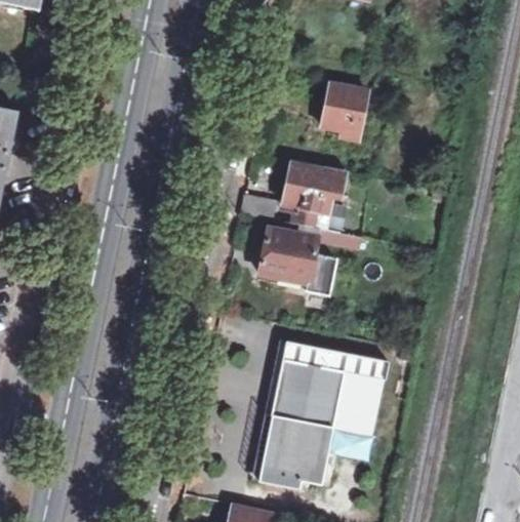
[(0,2),(34,9),(35,0),(0,0),(0,2)]
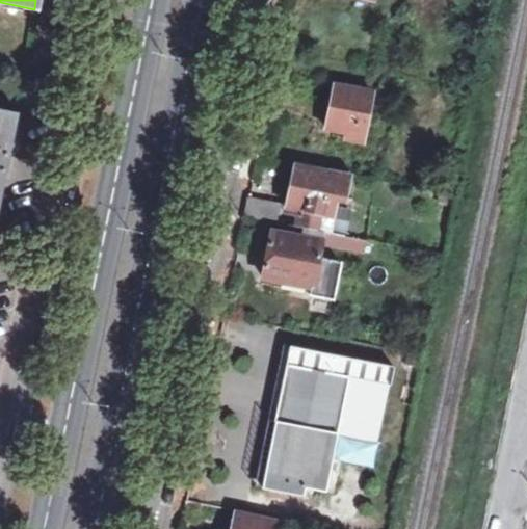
[(325,126),(345,130),(344,136),(362,139),(371,91),(334,83),(330,105),(325,126)]
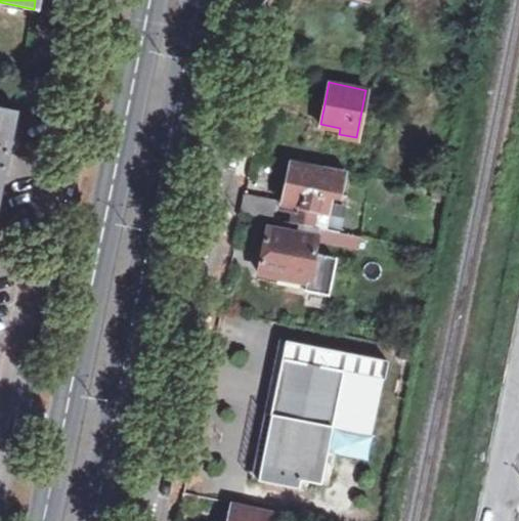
[(0,176),(2,166),(6,167),(9,150),(5,149),(14,109),(0,105),(0,176)]
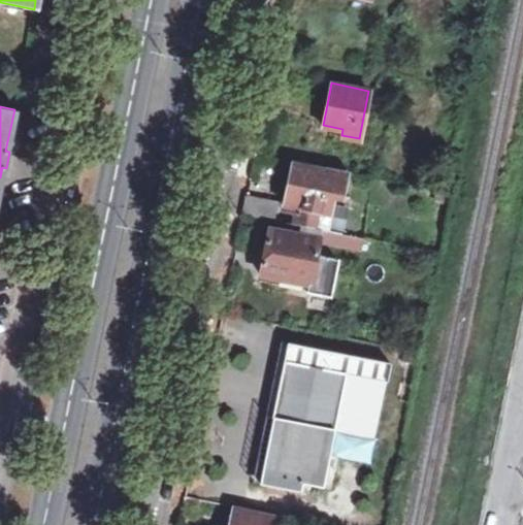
[(292,223),(299,225),(325,230),(331,196),(340,198),(347,170),(327,166),(326,170),(292,164),(288,184),(284,204),(296,206),(294,214),(292,223)]
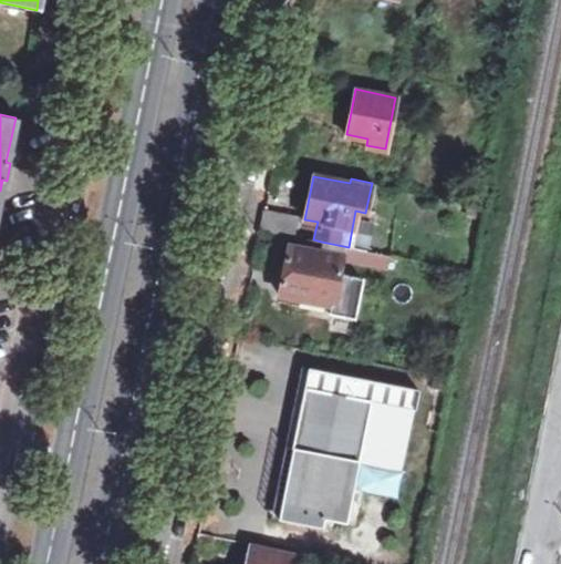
[(474,203),(471,215),(481,216),(485,205),(474,203)]
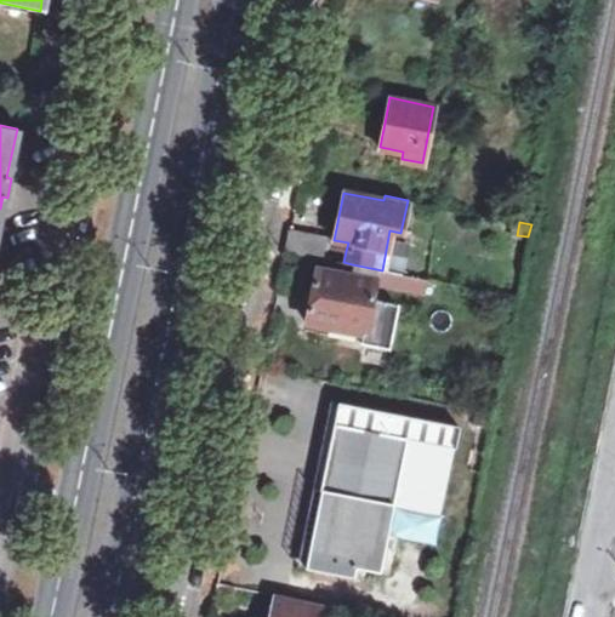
[(320,258),(325,236),(288,228),(283,251),(320,258)]
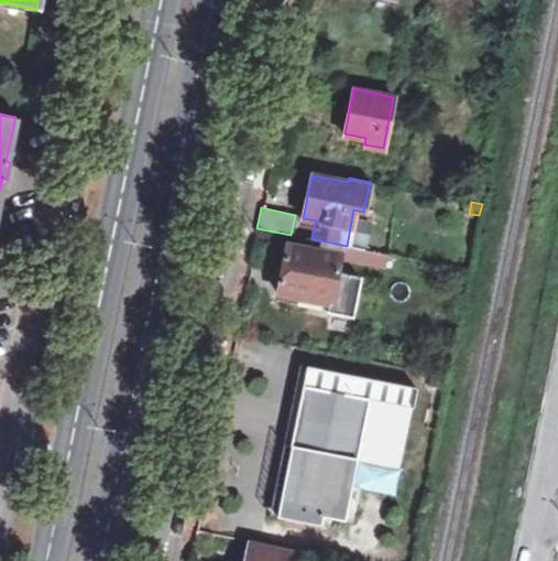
[(316,220),(303,218),(301,225),(314,228),(316,220)]
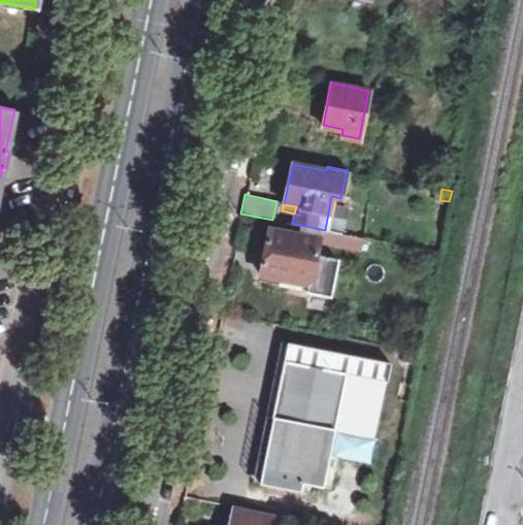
[(297,235),(299,225),(282,221),(280,231),(297,235)]
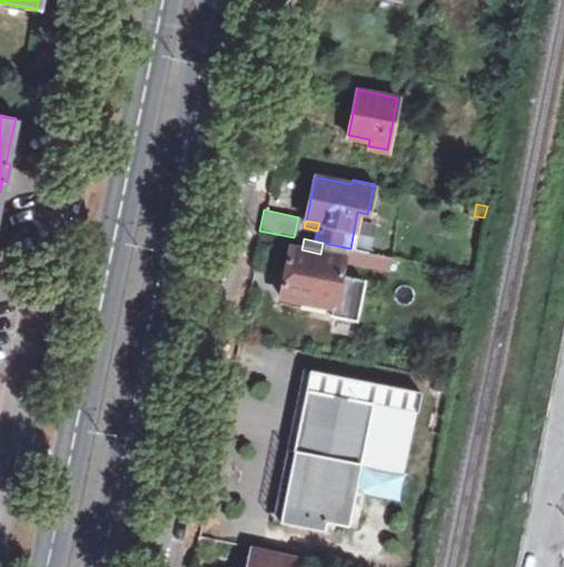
[(392,256),(350,248),(323,243),(320,254),(302,250),(290,247),(285,271),(280,295),(299,299),(332,305),(330,313),(355,318),(363,281),(339,275),(343,260),(389,269),(392,256)]
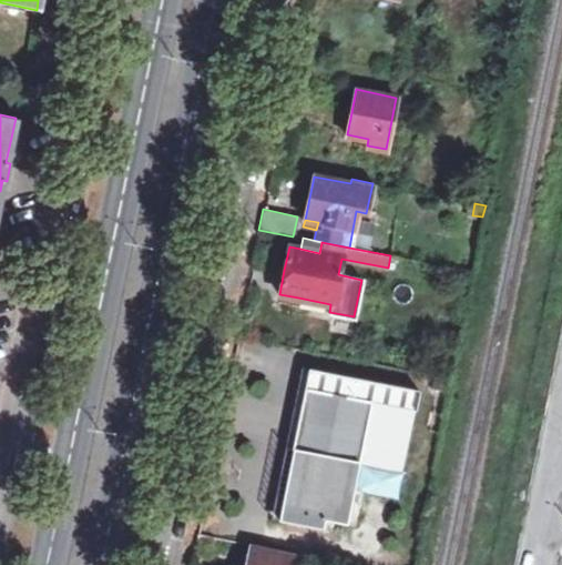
[(297,305),(329,312),(330,304),(298,298),(297,305)]
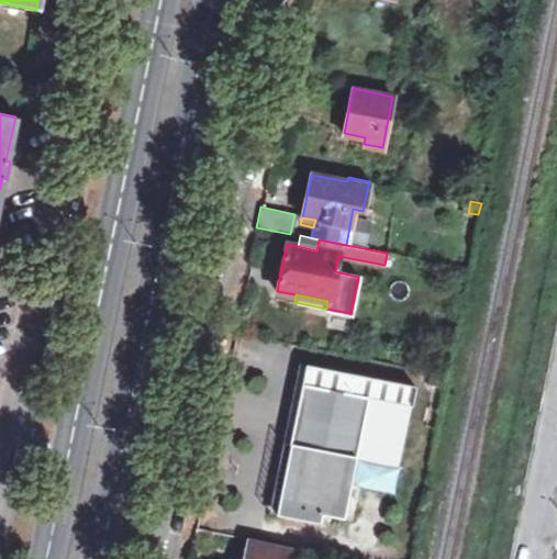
[(307,365),(298,364),(268,512),(277,514),(278,505),(292,435),(307,365)]
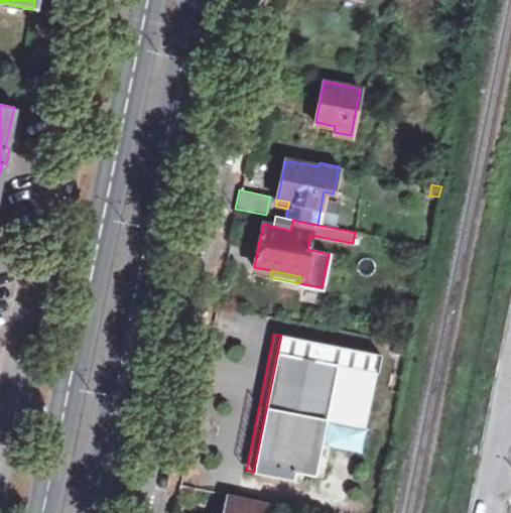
[(268,399),(255,464),(295,472),(314,476),(327,420),(363,428),(379,354),(281,335),(268,399)]
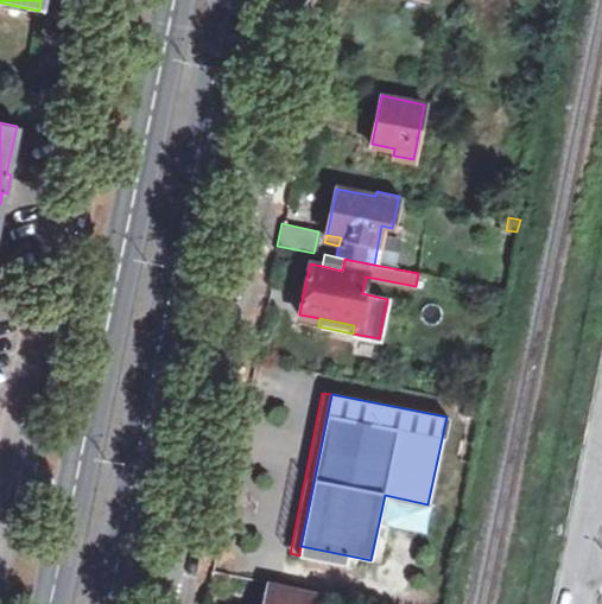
[(346,565),(348,555),(301,546),(299,555),(346,565)]
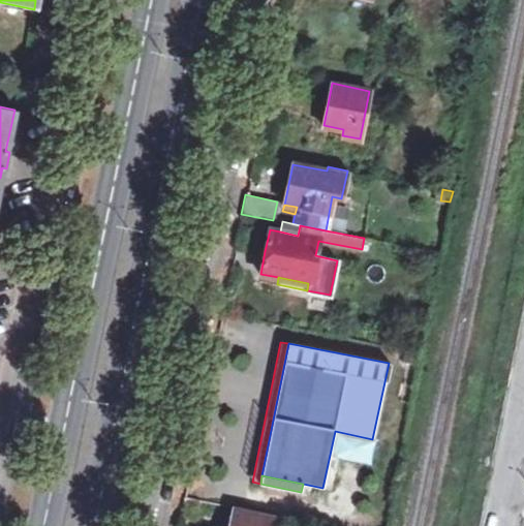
[(184,496),(181,511),(189,512),(195,507),(197,499),(184,496)]
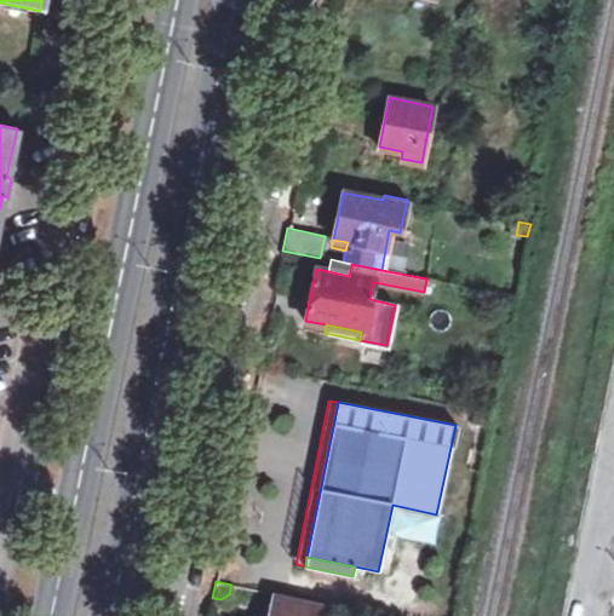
[(321,615),(323,608),(271,597),(267,615),(321,615)]
